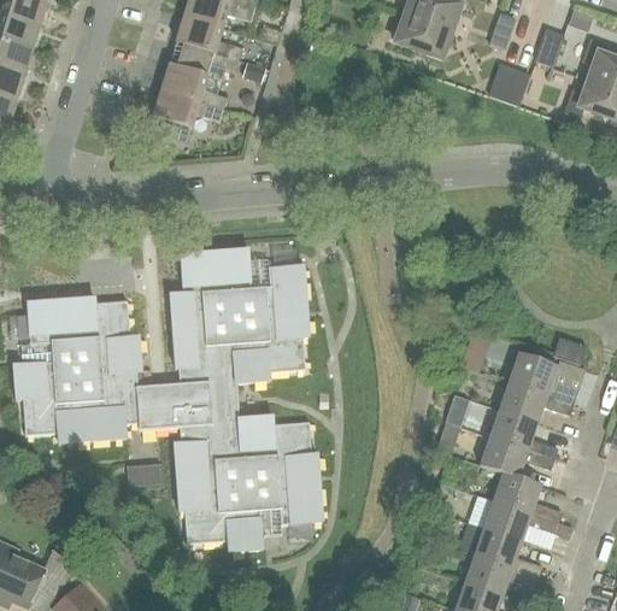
[(40,22),(46,0),(4,0),(1,10),(40,22)]
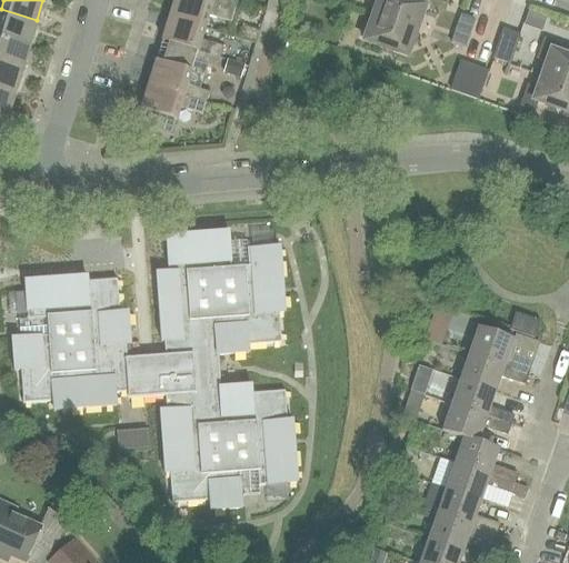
[(172,0),(169,11),(205,22),(209,10),(230,17),(236,0),(172,0)]
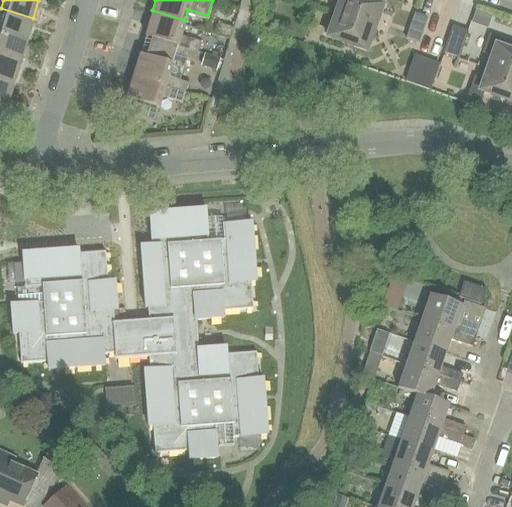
[(332,10),(374,25),(382,2),(376,0),(336,0),(332,10)]
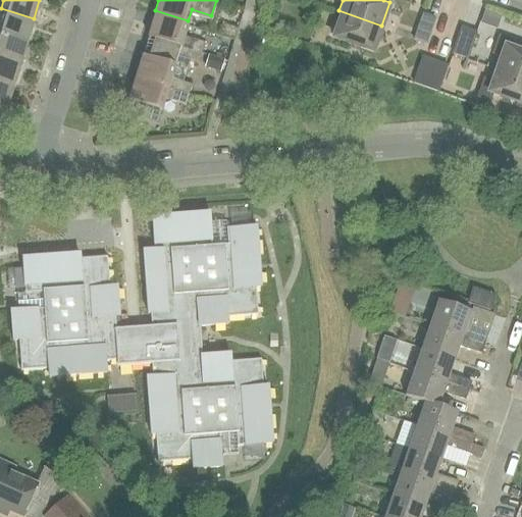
[(0,31),(28,40),(34,18),(1,8),(0,10),(0,31)]
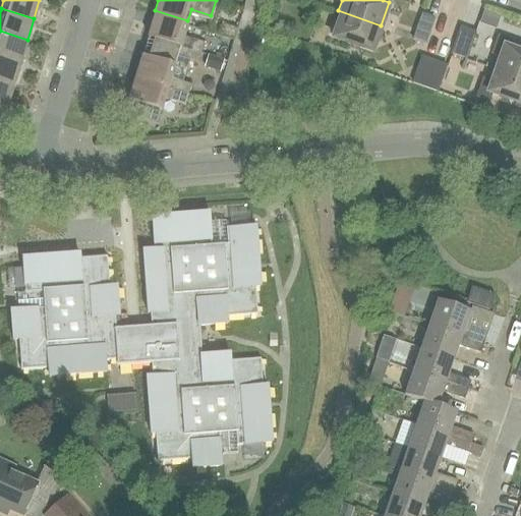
[(197,57),(204,38),(184,32),(187,20),(155,10),(146,41),(189,54),(197,57)]
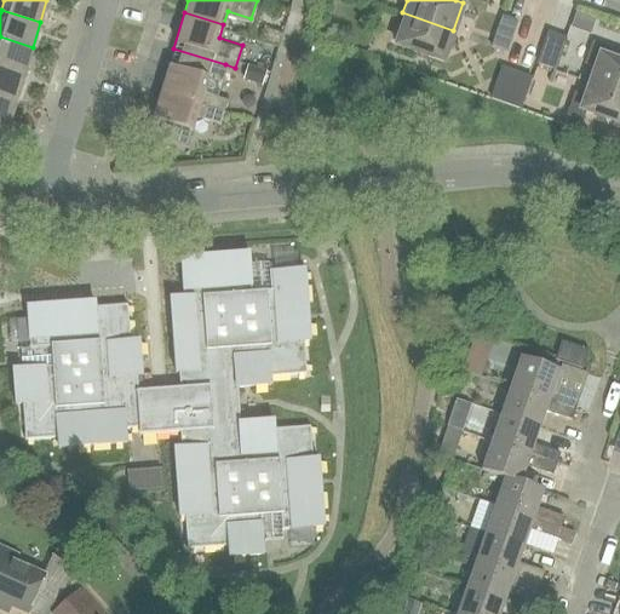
[(443,57),(453,30),(402,12),(396,29),(400,30),(396,41),(443,57)]
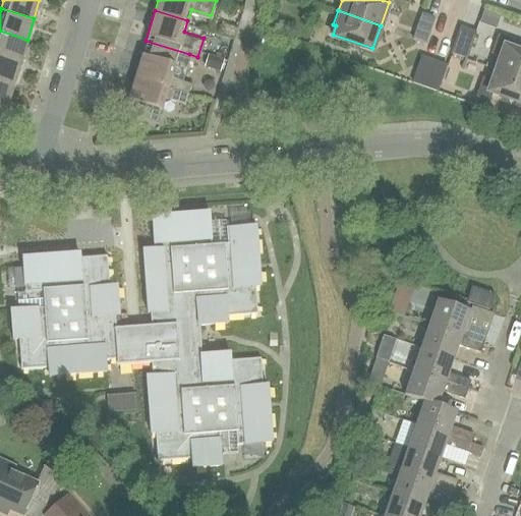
[(425,41),(435,14),(422,10),(413,36),(425,41)]
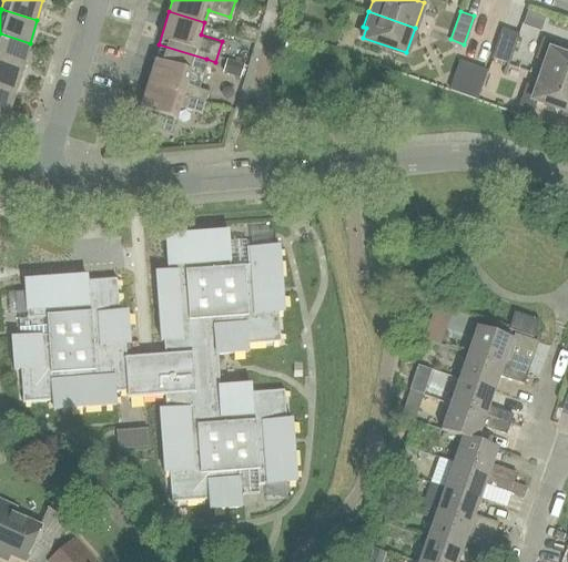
[(508,60),(518,31),(503,26),(493,53),(508,60)]
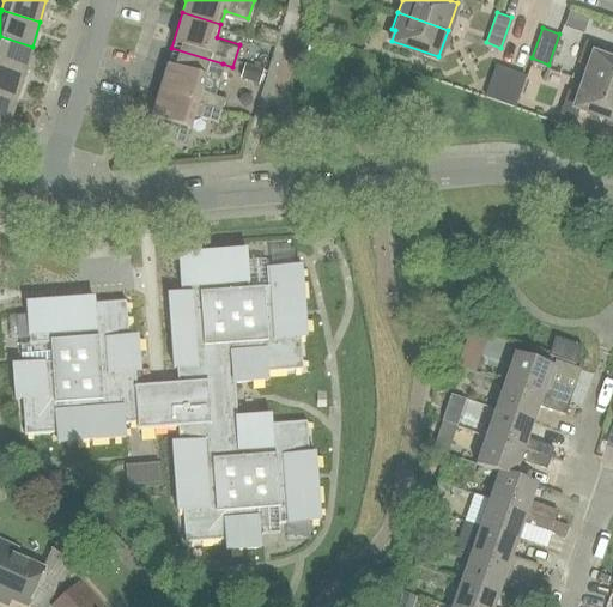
[(32,47),(0,36),(0,62),(24,71),(32,47)]
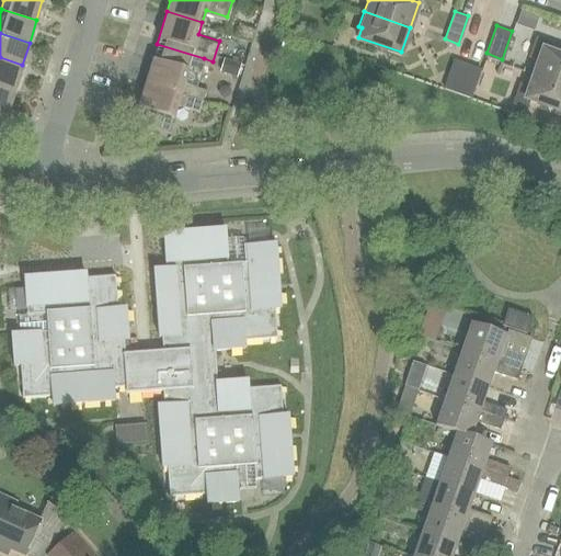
[(535,71),(560,80),(560,52),(547,47),(550,40),(537,35),(529,54),(539,57),(535,71)]
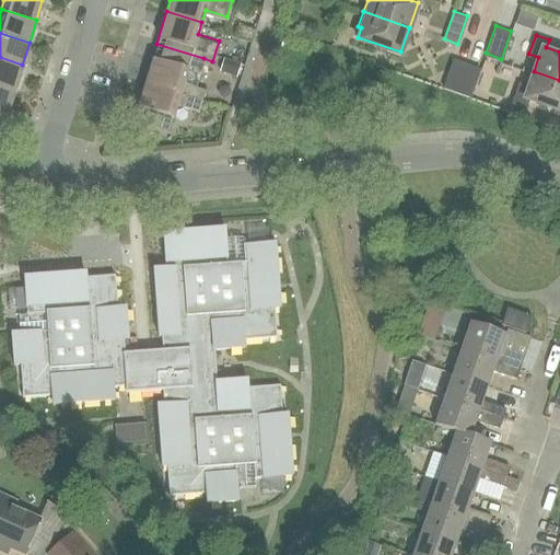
[(202,96),(206,85),(196,83),(203,58),(156,44),(147,79),(202,96)]
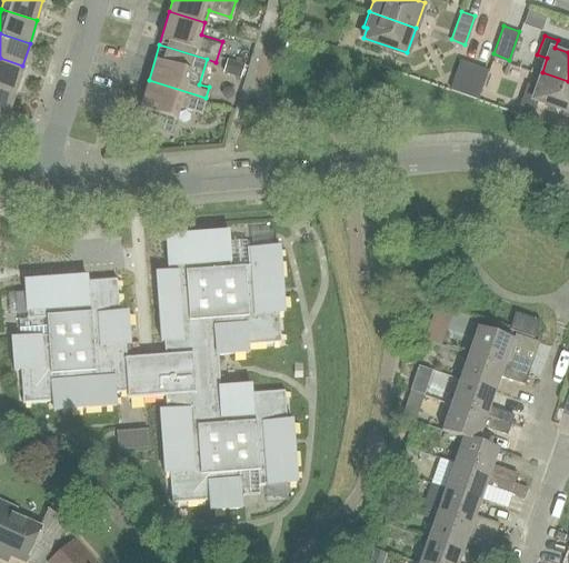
[(0,83),(16,89),(22,66),(0,58),(0,83)]
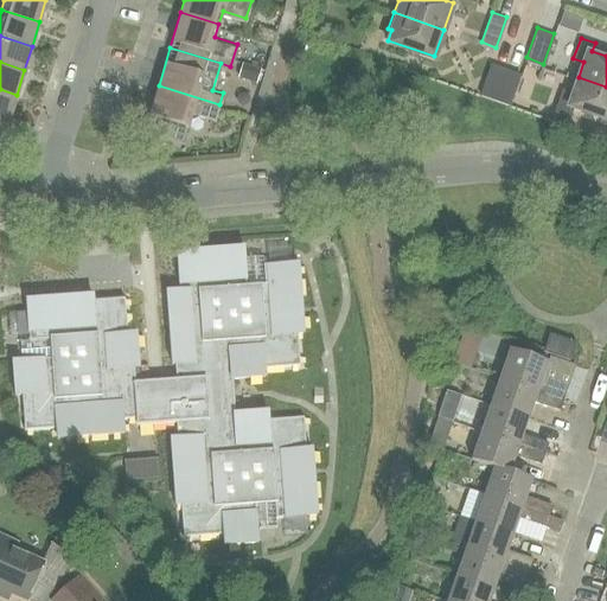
[(494,98),(506,68),(492,62),(480,93),(494,98)]
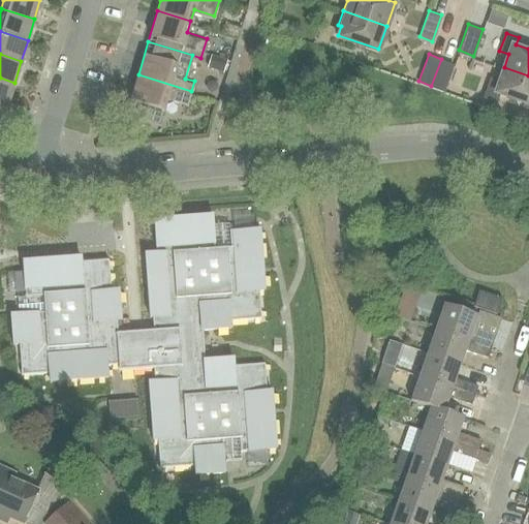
[(441,59),(431,86),(443,90),(453,63),(441,59)]
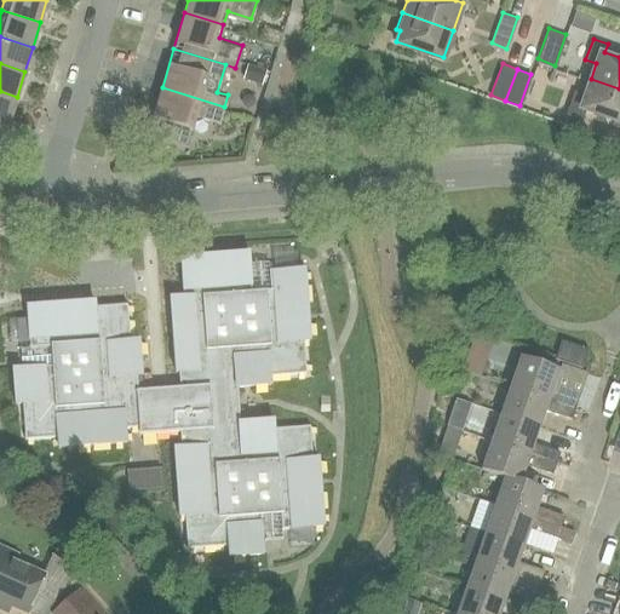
[(619,89),(591,79),(586,90),(575,86),(567,109),(581,114),(584,107),(614,118),(613,121),(619,124),(619,89)]
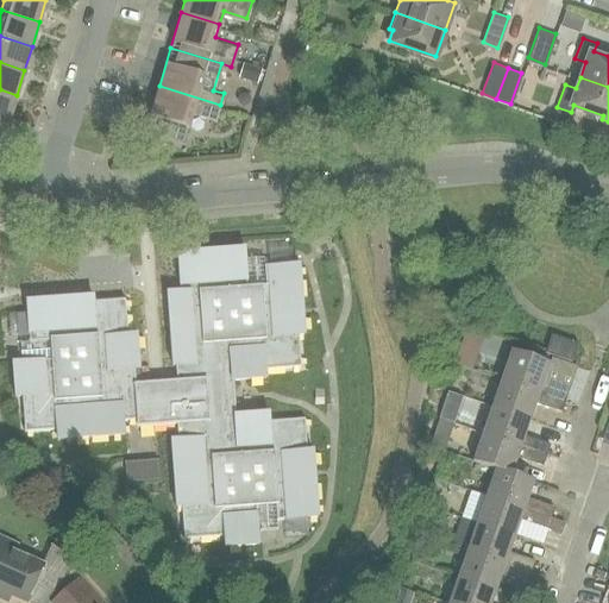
[(217,115),(220,105),(159,86),(151,112),(161,114),(156,130),(184,138),(193,108),(217,115)]
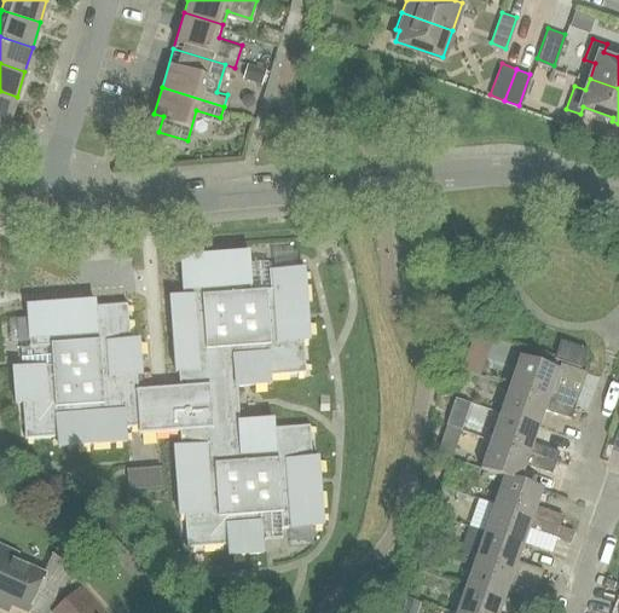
[(0,119),(10,122),(17,97),(0,91),(0,119)]
